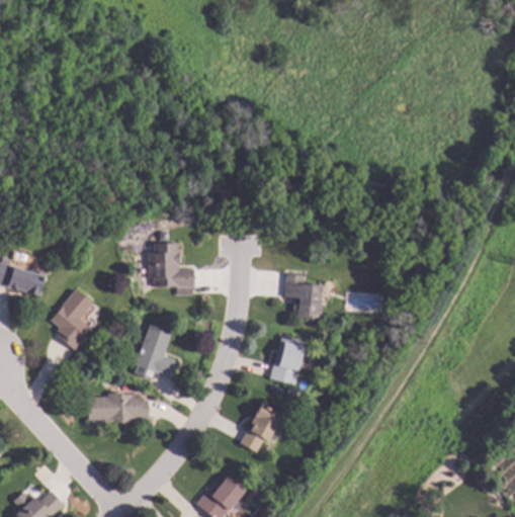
[(179,269),(194,269),(194,287),(153,288),(153,279),(149,279),(148,253),(154,253),(154,244),(178,243),(179,269)]
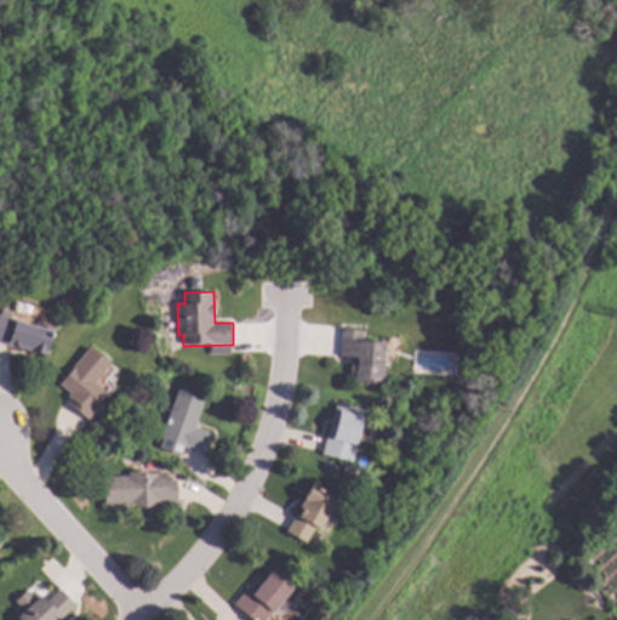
[(489,319),(479,323),(473,307),(481,303),(489,319)]
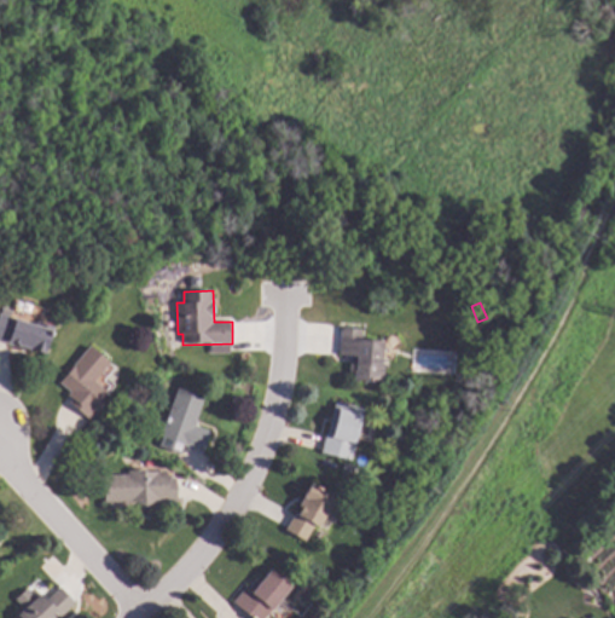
[(0,312),(53,330),(45,354),(34,351),(34,352),(0,340),(0,312)]
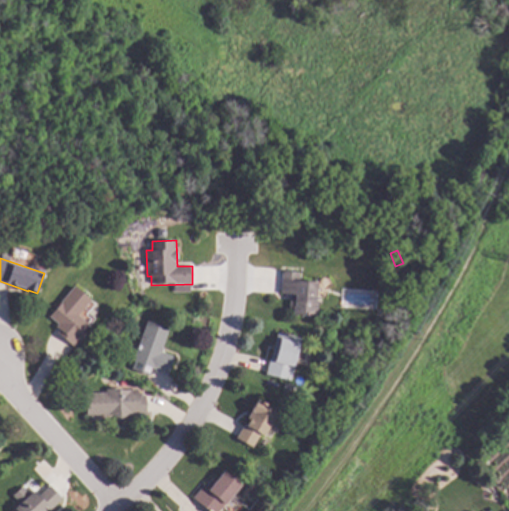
[(300,272),(299,281),(318,282),(316,303),(319,303),(318,316),(293,315),(294,308),(290,308),(290,294),(281,294),(282,271),(300,272)]
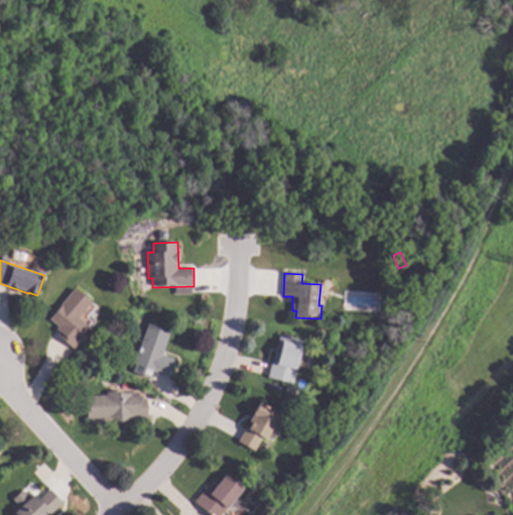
[(92,302),(79,317),(90,327),(84,335),(87,337),(75,351),(57,336),(59,333),(56,330),(58,327),(48,319),(75,288),(92,302)]
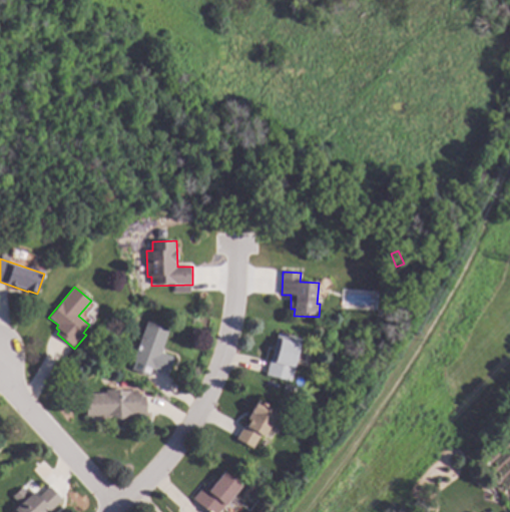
[(169,330),(163,349),(164,349),(162,354),(175,358),(169,376),(145,367),(145,366),(134,362),(148,322),(169,330)]
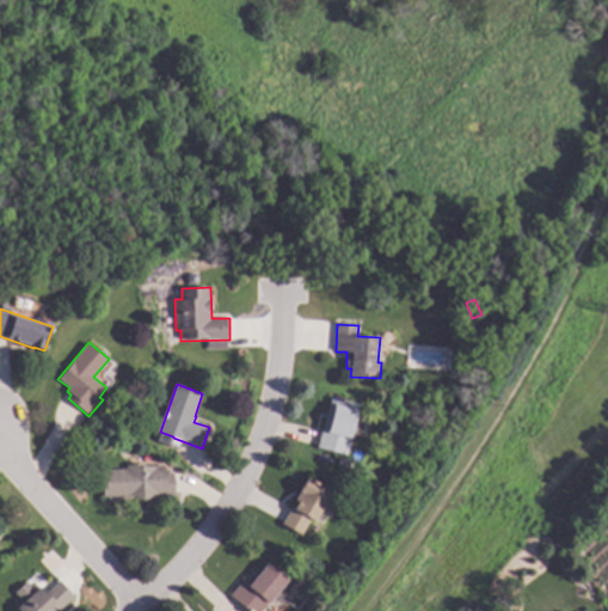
[(362,405),(348,457),(317,448),(331,397),(362,405)]
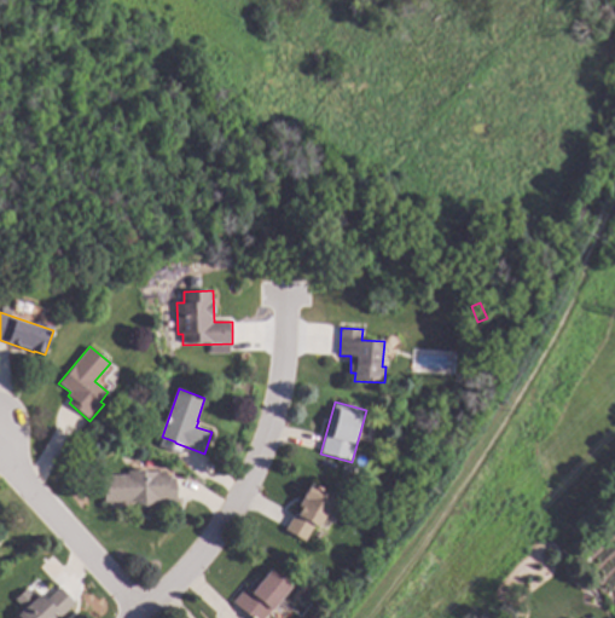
[(357,466),(355,473),(344,471),(346,463),(357,466)]
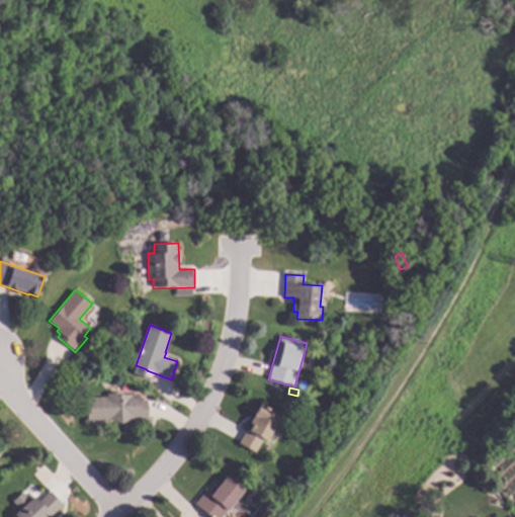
[(141,400),(148,400),(149,420),(88,421),(88,398),(107,398),(107,395),(141,394),(141,400)]
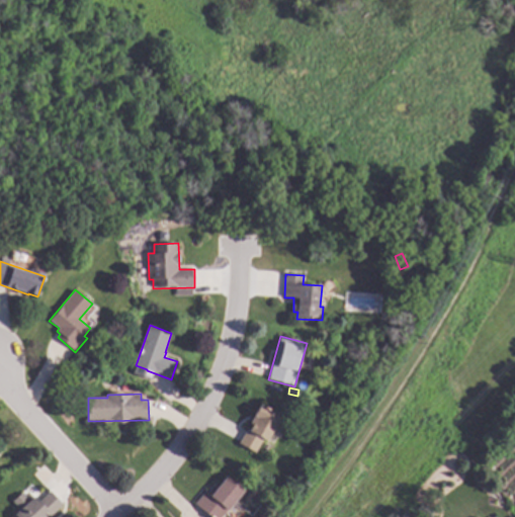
[(281,418),(267,441),(264,440),(256,453),(240,444),(249,428),(251,429),(253,425),(250,423),(260,405),(281,418)]
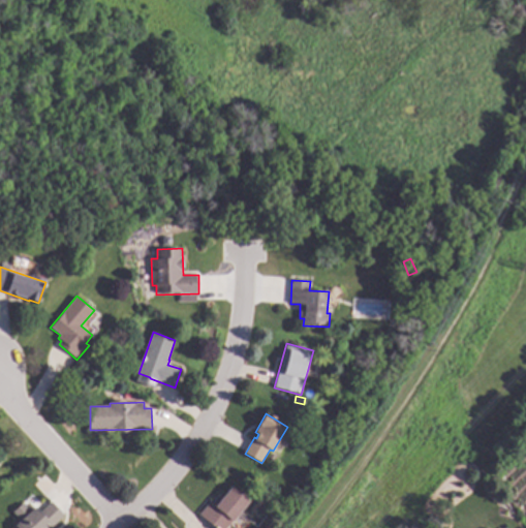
[(251,501),(228,527),(216,527),(200,515),(212,500),(214,501),(220,493),(224,497),(234,487),(251,501)]
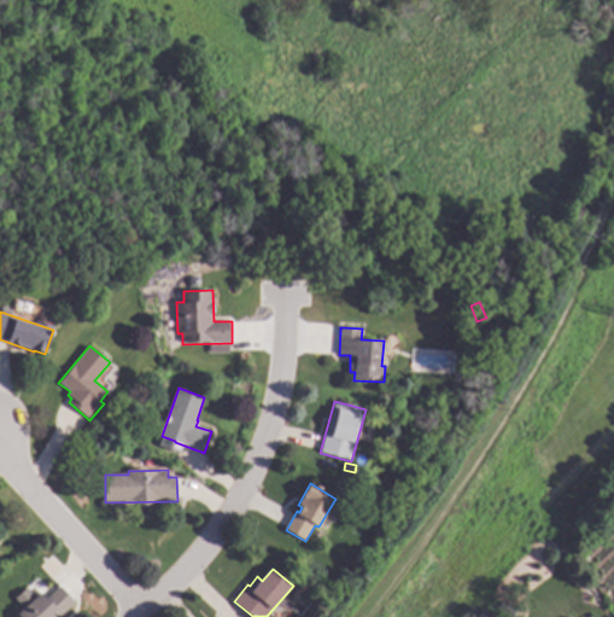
[(76,603),(59,616),(17,616),(16,615),(41,593),(46,599),(62,586),(76,603)]
